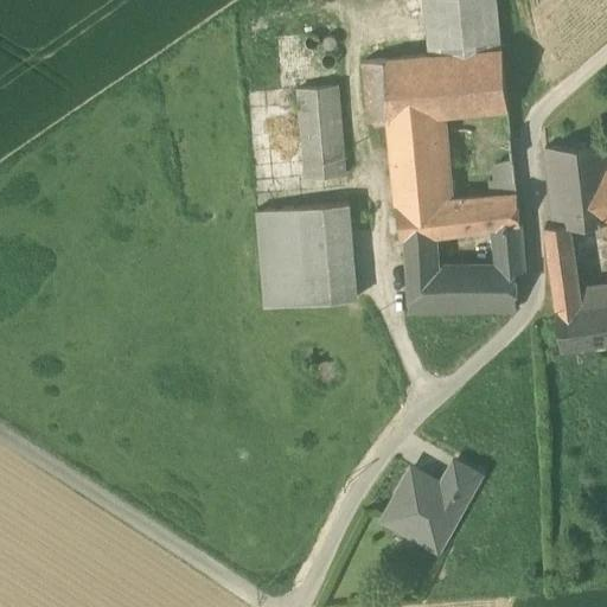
[(427,0),(432,56),(503,49),(497,0),(427,0)]
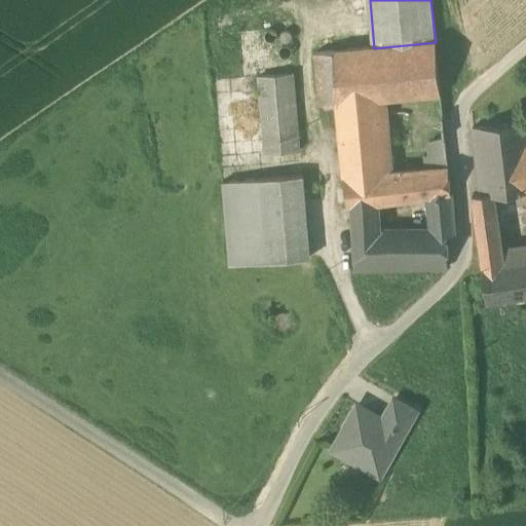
[(273,45),(274,44),(278,40),(277,35),(273,31),(268,31),(264,35),(264,40),(268,44),(273,45)]
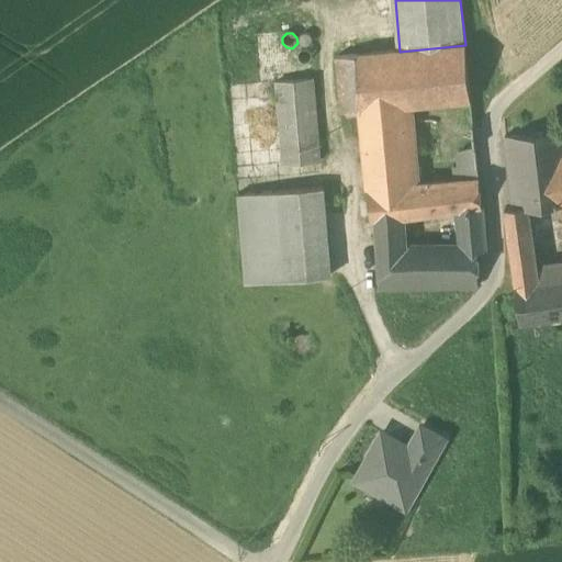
[(311,49),(308,48),(313,45),(314,40),(311,35),(306,33),(302,34),(298,38),(298,44),(301,47),(302,48),(299,52),(298,57),(300,63),(304,65),(310,63),(313,59),(313,54),(311,49)]
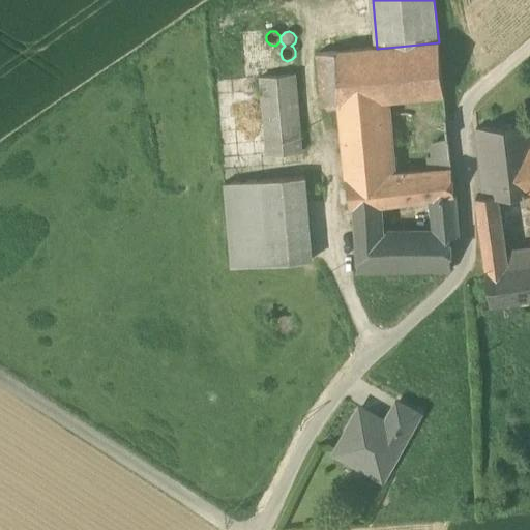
[(337,52),(343,104),(383,99),(409,97),(445,94),(440,42),(439,42),(377,49),(337,52)]
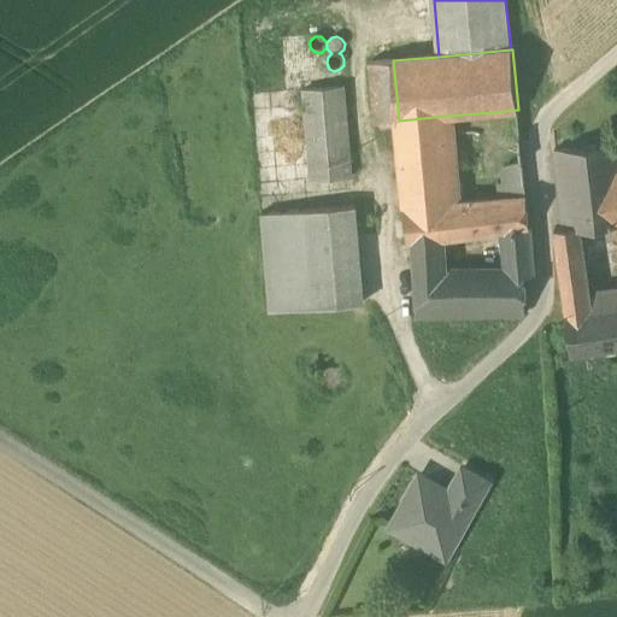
[(378,124),(399,123),(399,121),(393,60),(372,63),(378,124)]
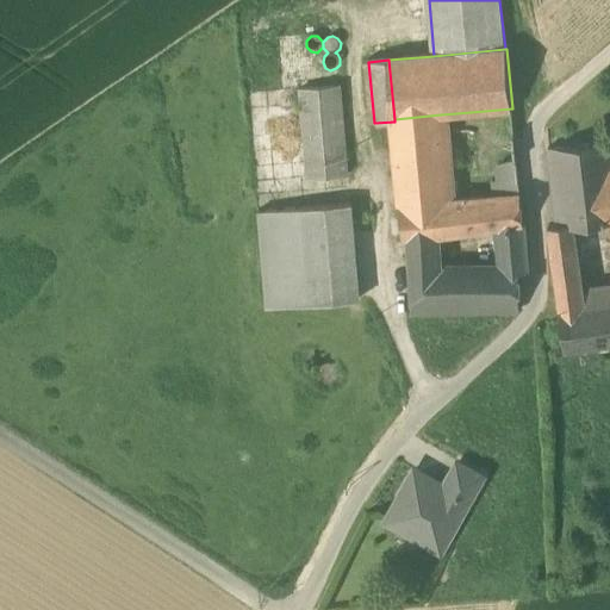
[(300,89),(309,179),(348,175),(341,86),(300,89)]
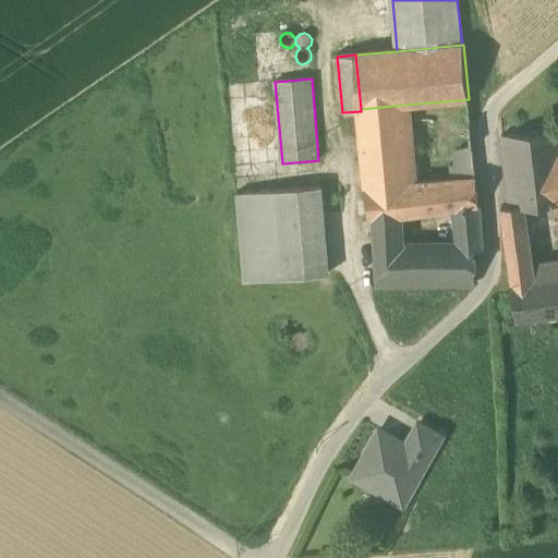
[(403,105),(404,121),(433,118),(431,102),(403,105)]
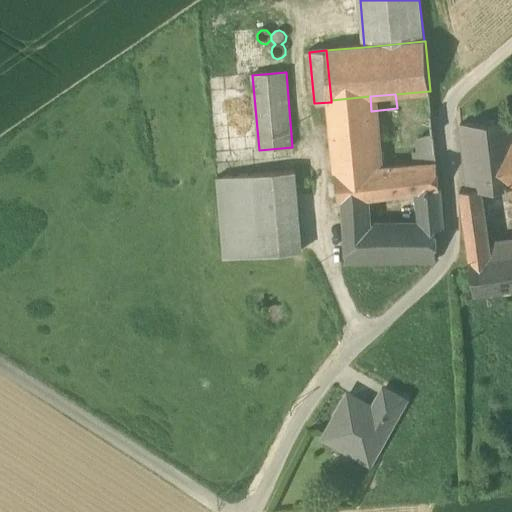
[(371,111),(370,96),(331,100),(331,102),(337,172),(376,168),(384,168),(383,160),(376,161),(371,111)]
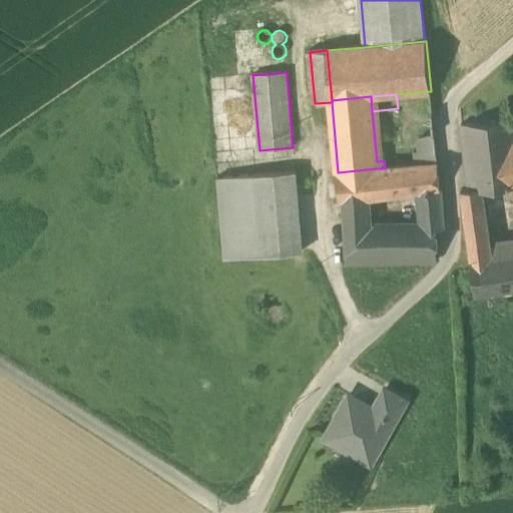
[(468,189),(468,190),(480,188),(502,186),(497,147),(512,145),(512,118),(461,124),(468,189)]
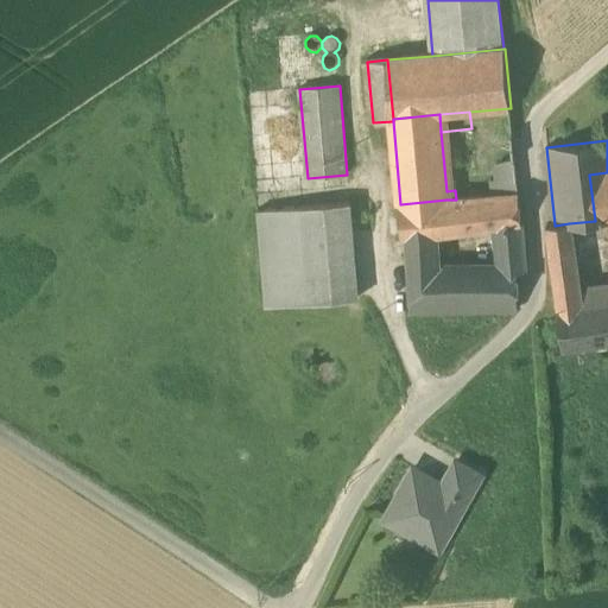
[(492,179),(493,196),(519,194),(515,159),(498,164),(496,170),(498,178),(492,179)]
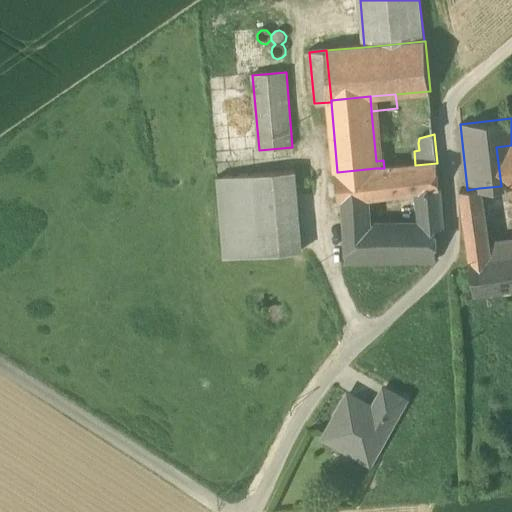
[(501,186),(511,184),(511,145),(496,147),(501,186)]
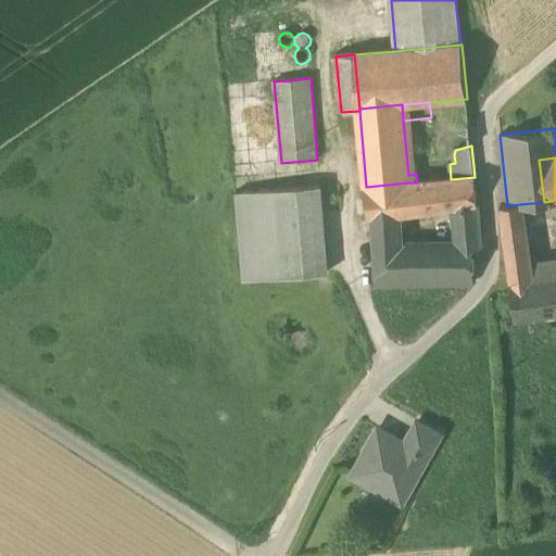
[(374,217),(384,217),(401,215),(456,207),(477,204),(475,177),(451,179),(417,182),(408,182),(366,187),(369,217),(374,217)]
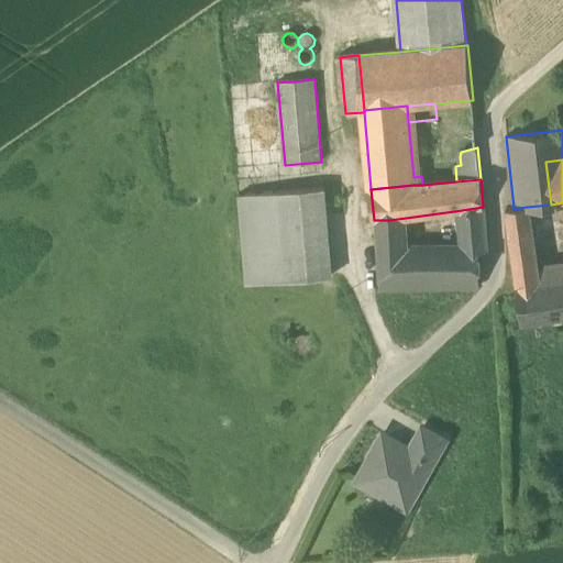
[(326,190),(280,194),(287,280),(332,277),(326,190)]
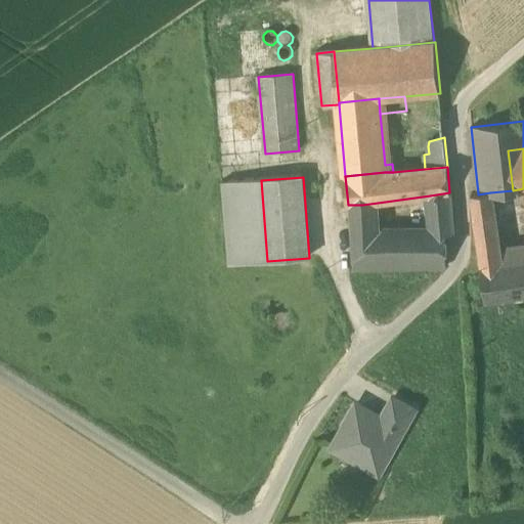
[(229,264),(267,261),(261,180),(224,182),(229,264)]
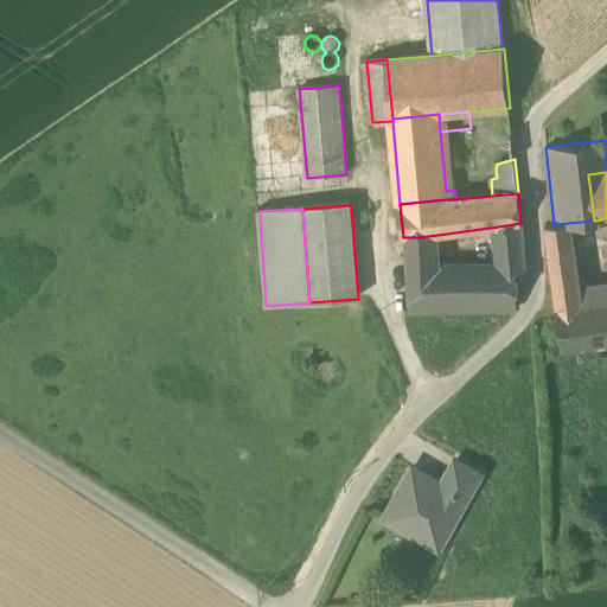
[(498,227),(499,270),(516,269),(525,269),(521,223),(498,227)]
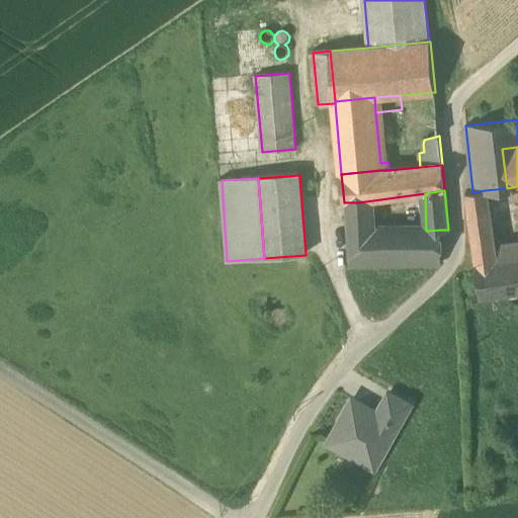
[(472,192),(472,191),(465,191),(467,211),(488,208),(485,190),(472,192)]
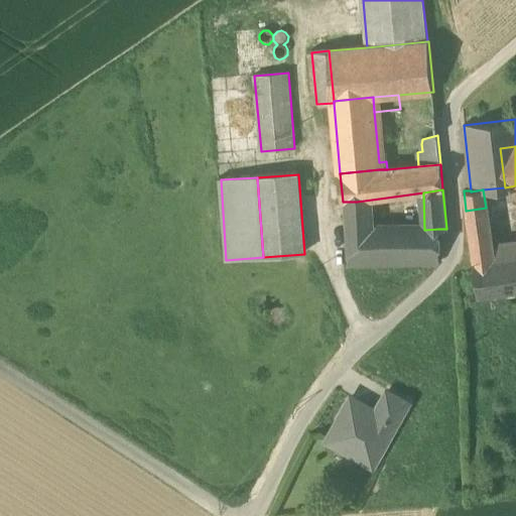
[(357,202),(347,202),(348,230),(368,227),(367,225),(373,224),(372,200),(357,202)]
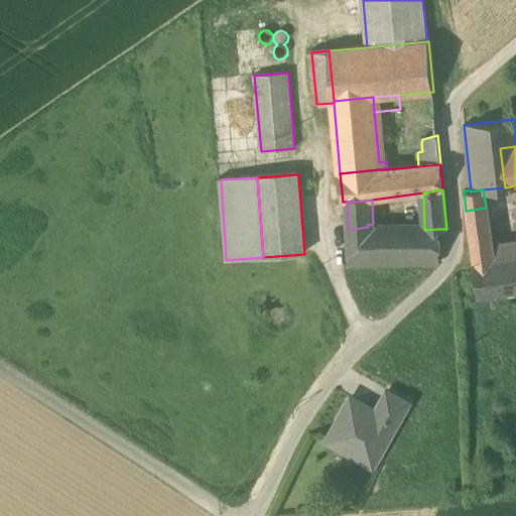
[(469,229),(473,262),(493,259),(486,208),(466,211),(469,229)]
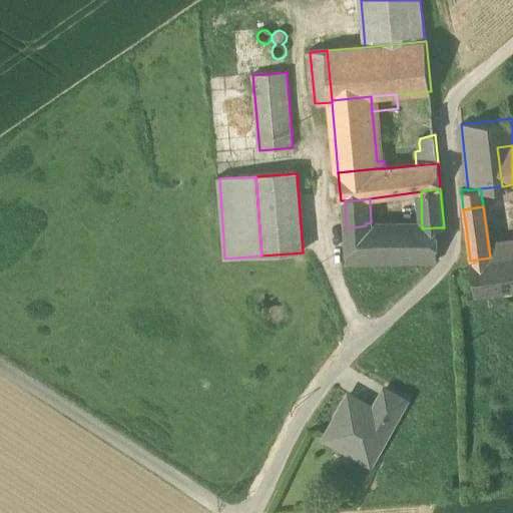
[(347,265),(372,265),(371,229),(371,222),(365,223),(366,225),(346,228),(347,265)]
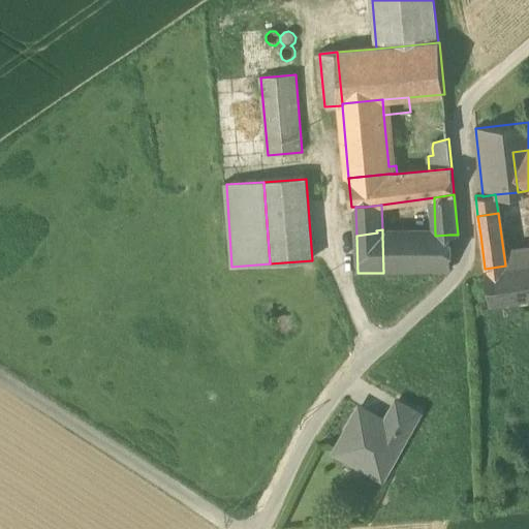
[(435,236),(382,237),(383,273),(447,271),(450,268),(449,235),(435,236)]
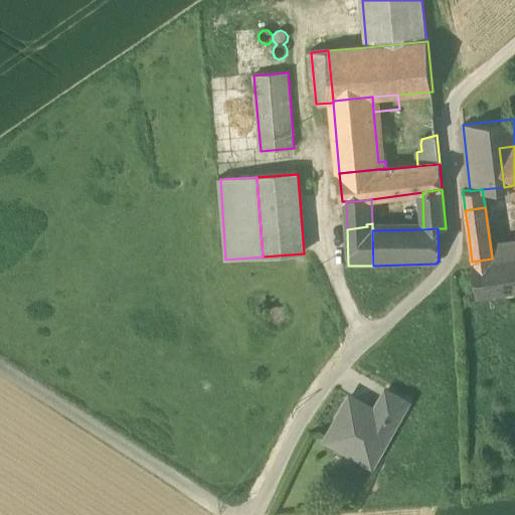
[(514,255),(492,259),(472,262),(476,296),(514,291),(514,255)]
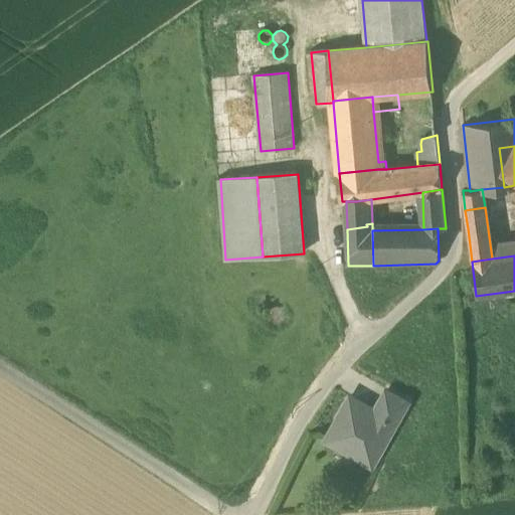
[(374,411),(395,422),(406,402),(385,391),(375,410),(374,411)]
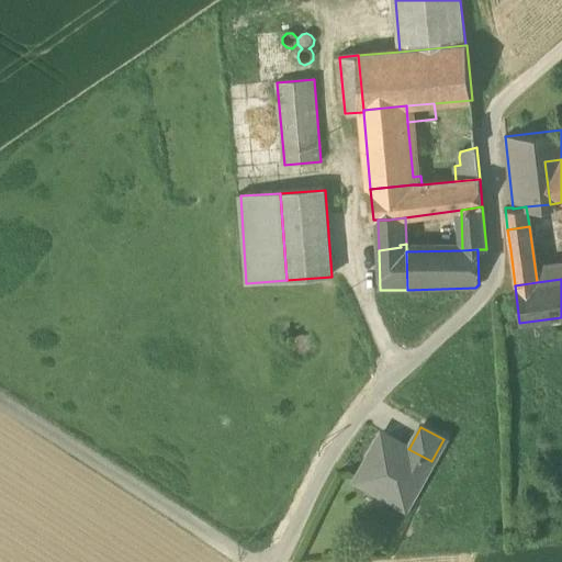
[(374,486),(407,505),(431,461),(408,449),(409,448),(382,433),(357,478),(360,483),(369,489),(374,486)]
